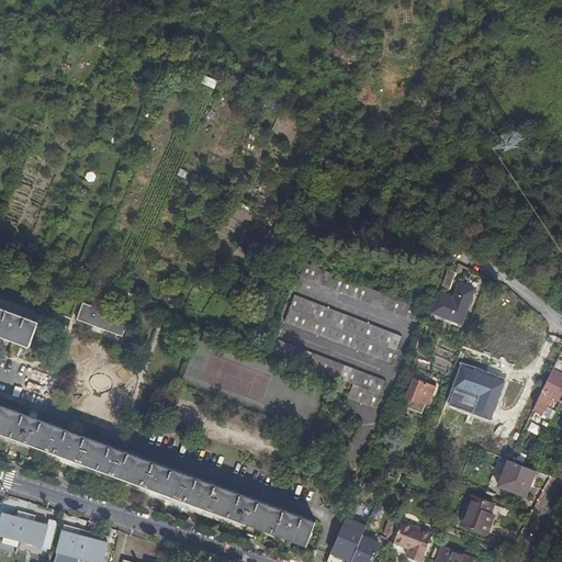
[(301,277),(425,323),(430,310),(306,263),(301,277)]
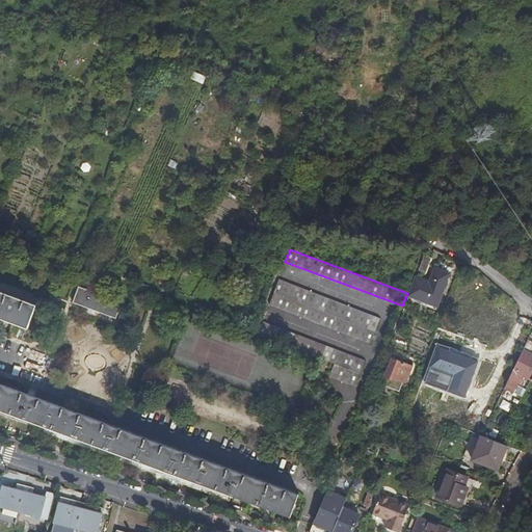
[(421,268),(429,271),(435,256),(427,251),(421,268)]
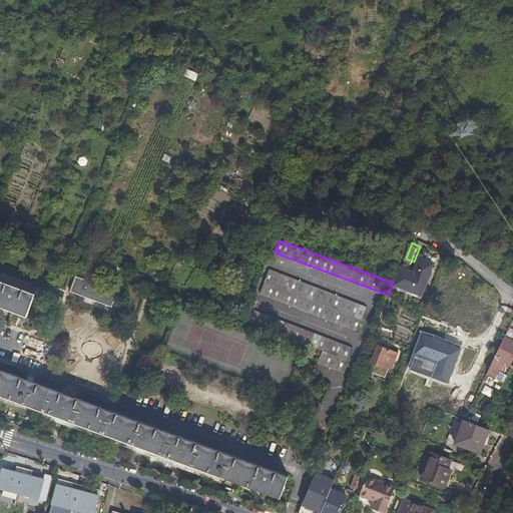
[(403,267),(397,283),(424,294),(436,263),(426,259),(420,274),(403,267)]
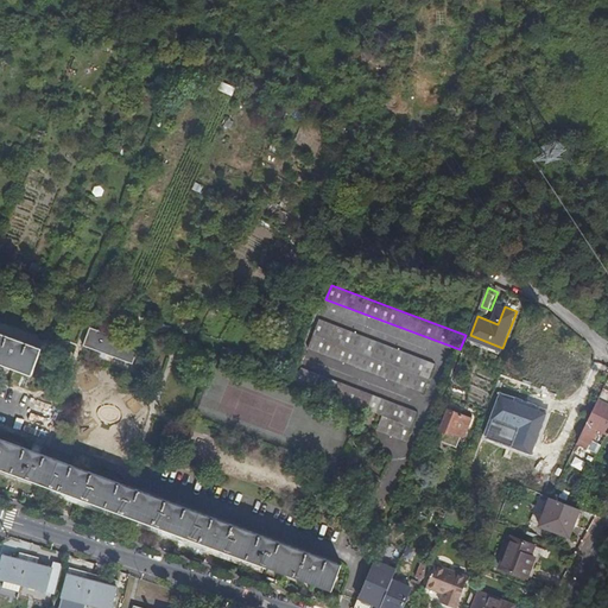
[(425,392),(436,365),(320,318),(309,347),(425,392)]
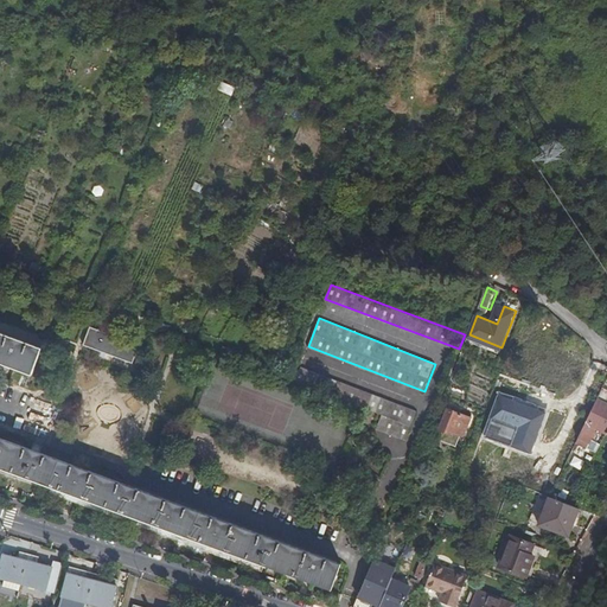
[(139,345),(90,326),(83,344),(133,363),(139,345)]
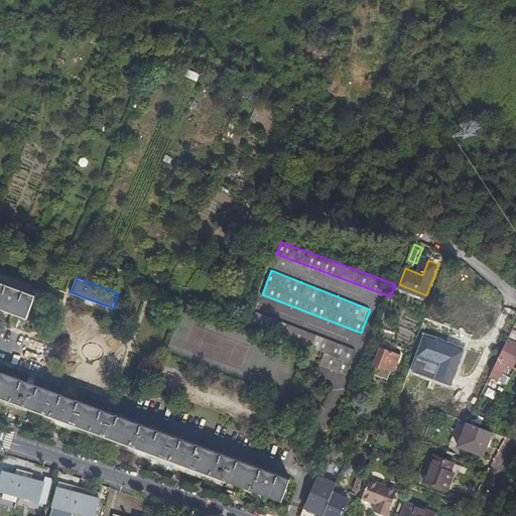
[(0,306),(25,315),(32,295),(0,283),(0,306)]
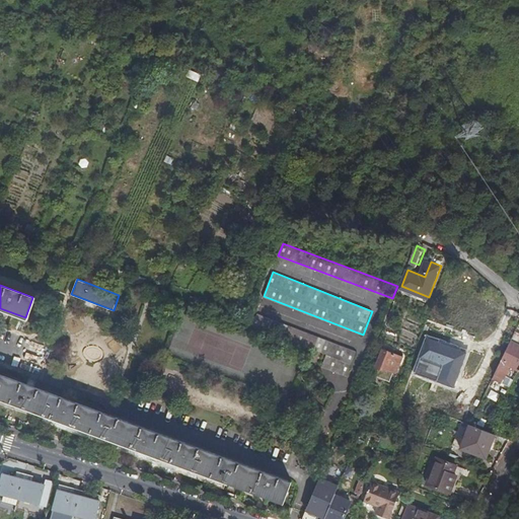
[(257,312),(252,325),(261,328),(326,354),(321,367),(347,376),(356,351),(257,312)]
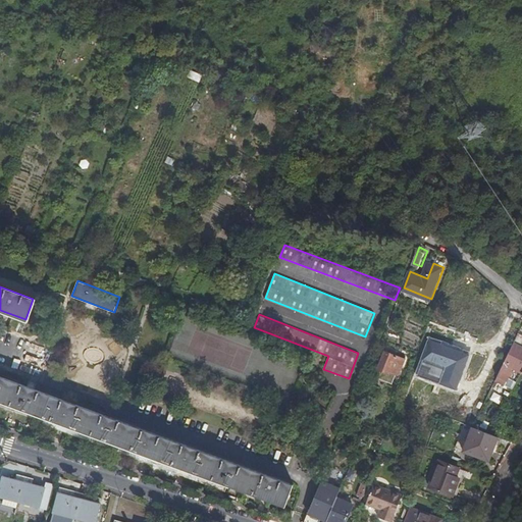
[(521,332),(500,377),(509,381),(511,377),(519,381),(521,375),(521,332)]
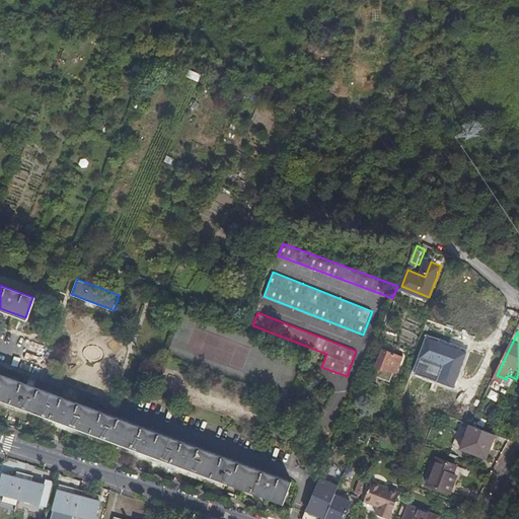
[(468,352),(432,339),(425,356),(446,364),(440,380),(455,386),(468,352)]
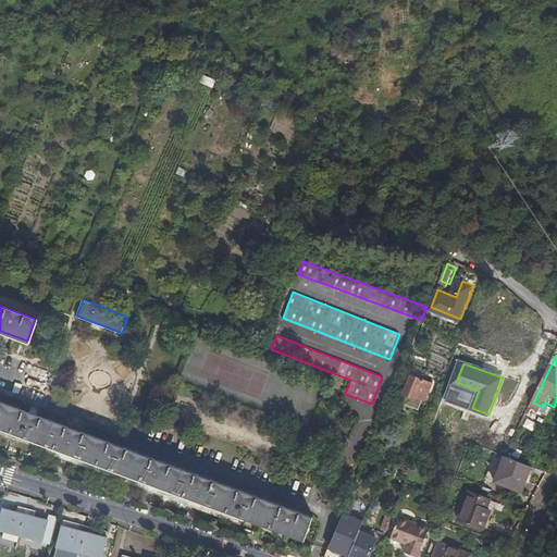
[(430,382),(411,374),(404,394),(419,400),(421,397),(426,399),(432,388),(428,386),(430,382)]
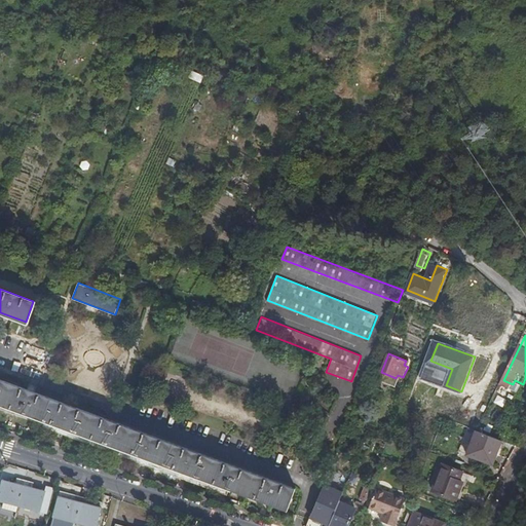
[(425,371),(420,376),(423,383),(430,384),(435,378),(431,372),(425,371)]
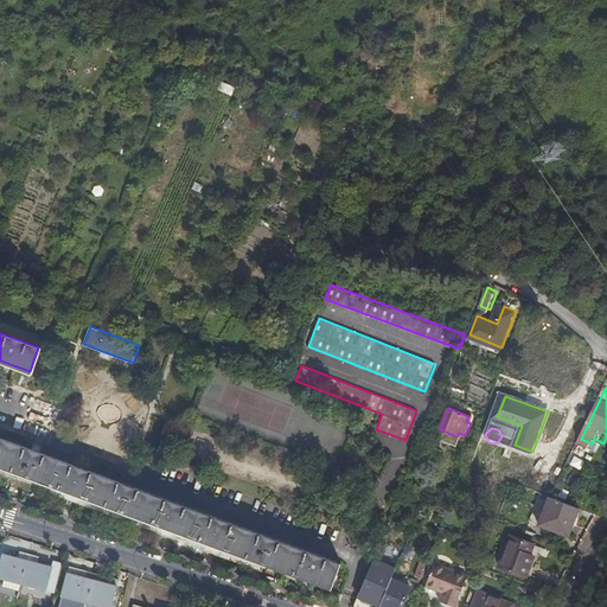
[(331,588),(340,563),(0,438),(0,466),(114,509),(331,588)]
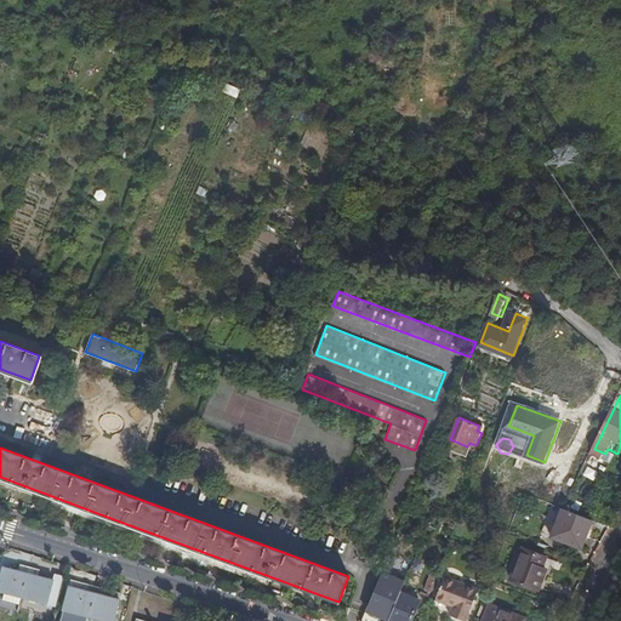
[(613,480),(619,469),(617,467),(620,462),(615,459),(605,476),(613,480)]
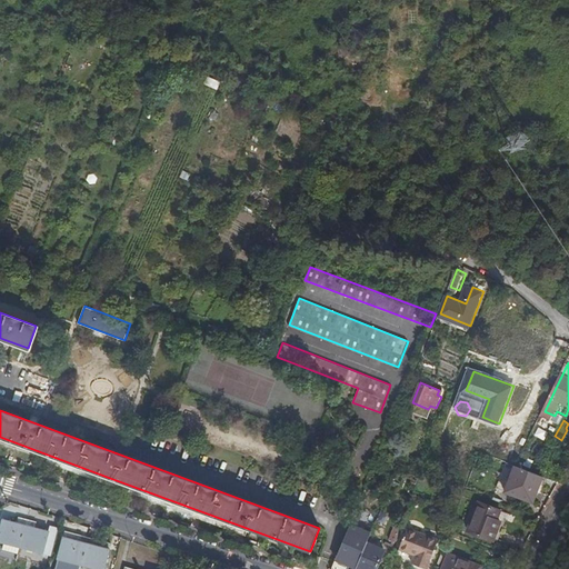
[(532,472),(518,467),(506,462),(497,485),(496,489),(536,505),(546,478),(532,472)]
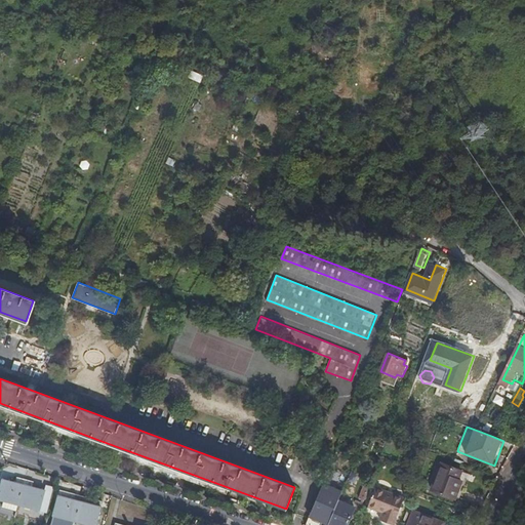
[(358,456),(360,452),(340,444),(338,448),(358,456)]
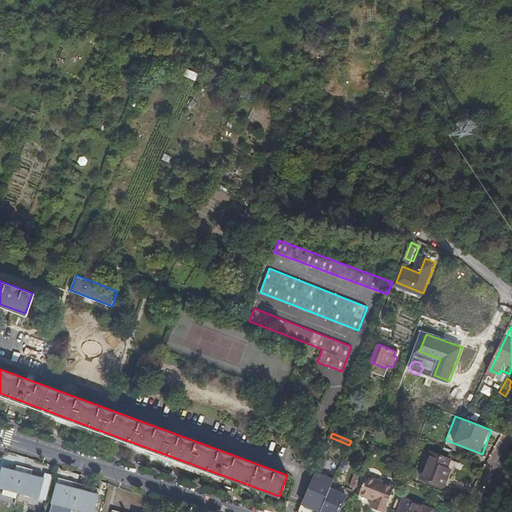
[(454,488),(459,473),(453,472),(454,468),(451,467),(453,460),(435,454),(427,479),(454,488)]
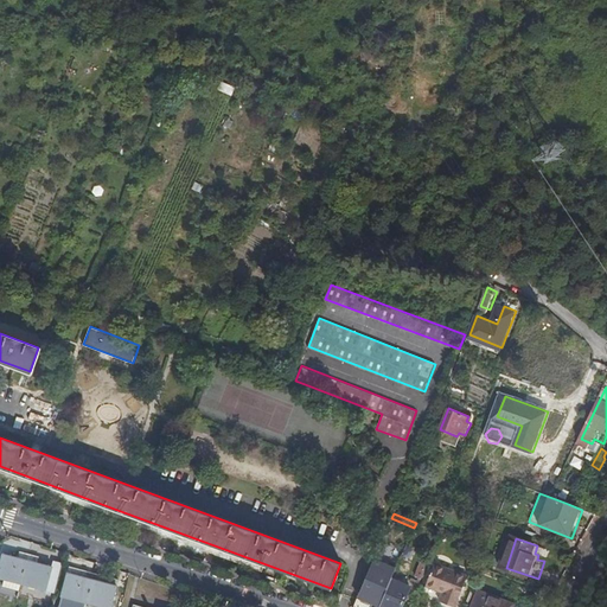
[(21,583),(29,556),(19,554),(18,558),(4,554),(0,563),(0,577),(4,579),(21,583)]
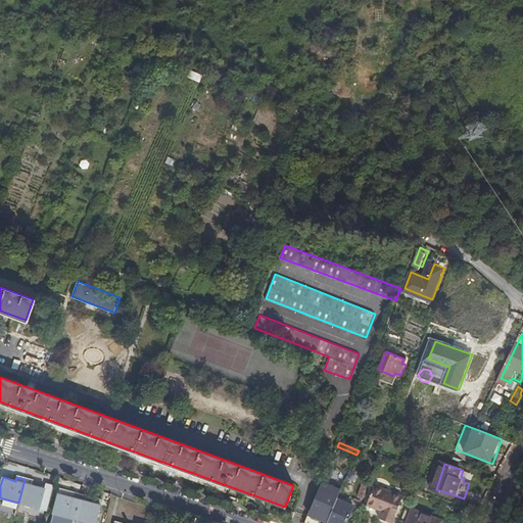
[(46,512),(53,486),(45,484),(44,489),(32,485),(33,481),(25,479),(18,503),(39,509),(38,510),(46,512)]
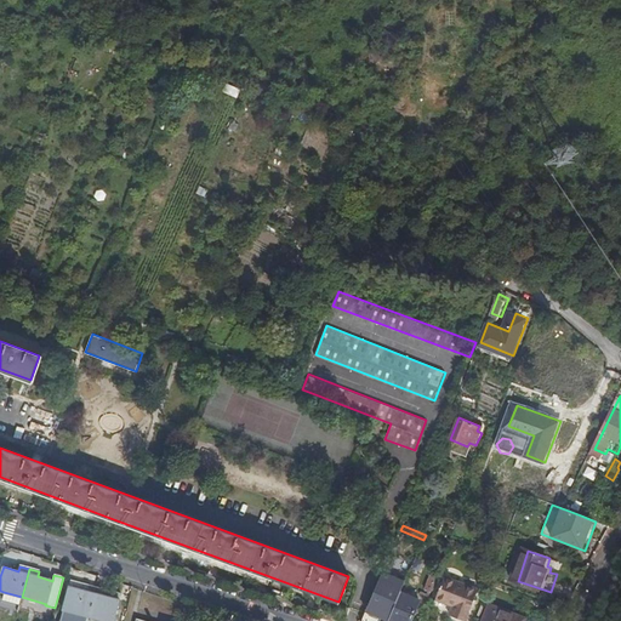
[(468,620),(480,591),(448,577),(439,600),(462,609),(457,620),(468,620)]
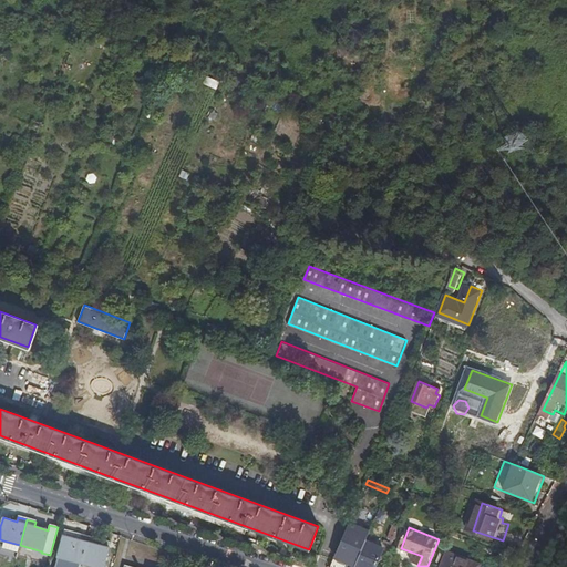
[(81,563),(89,536),(66,531),(60,556),(81,563)]
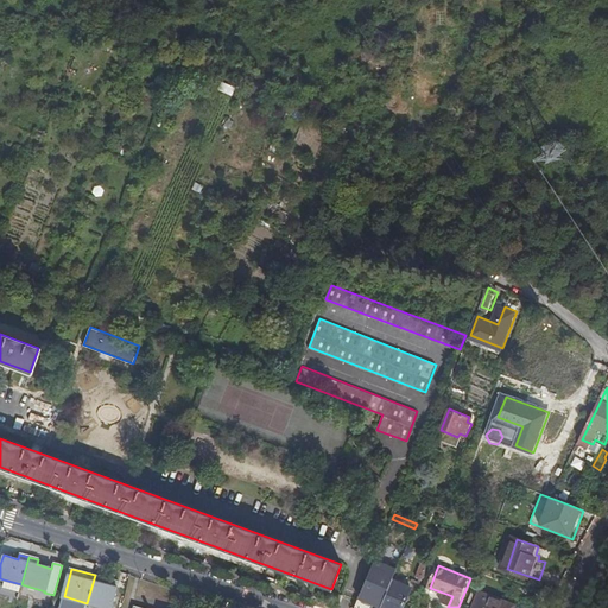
[(106,577),(95,575),(87,603),(105,607),(112,607),(118,587),(105,583),(106,577)]
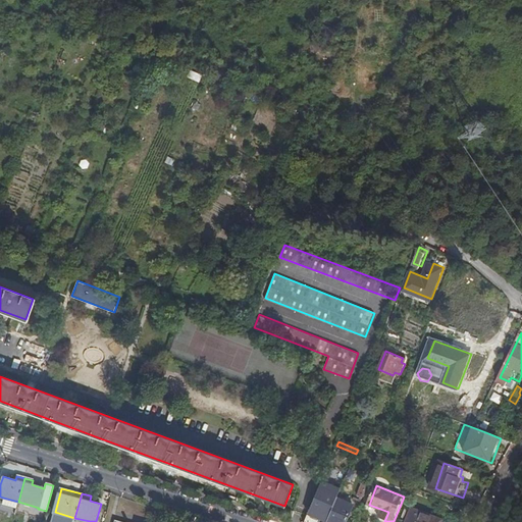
[(317,493),(310,513),(329,520),(336,502),(317,493)]
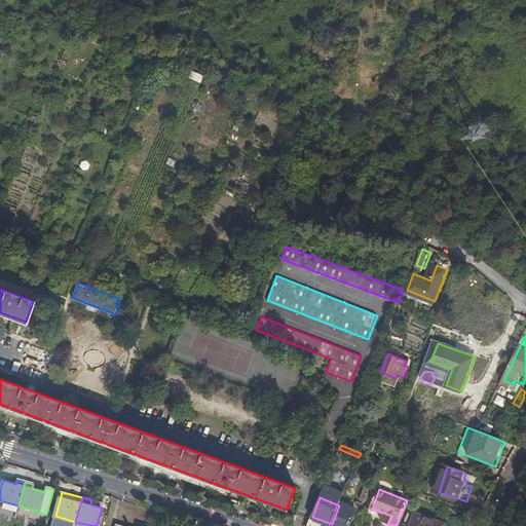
[(90,504),(102,508),(104,502),(91,499),(90,504)]
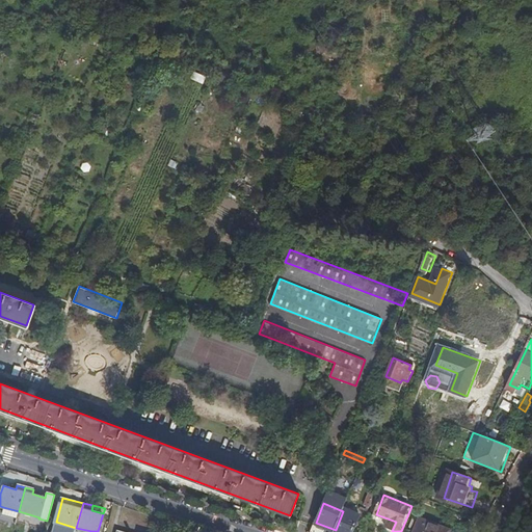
[(3,507),(1,514),(17,519),(19,511),(3,507)]
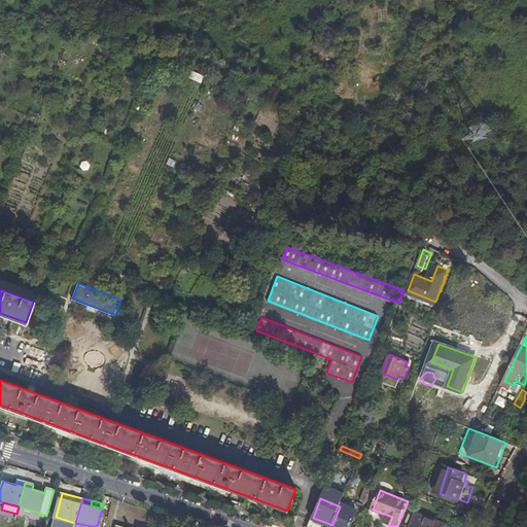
[(340,506),(332,525),(336,526),(350,526),(352,522),(359,525),(363,512),(341,503),(340,506)]
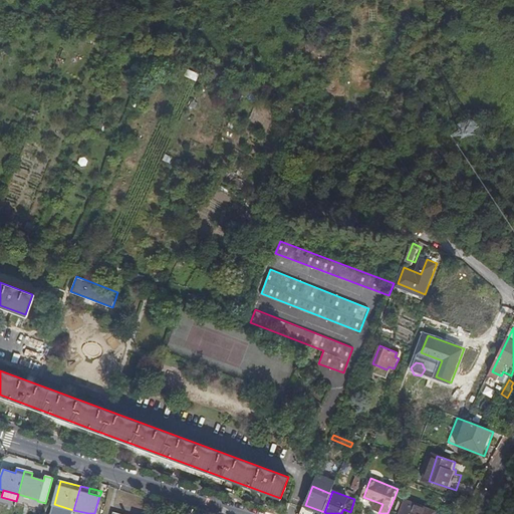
[(437,513),(438,512),(408,501),(402,513),(437,513)]
